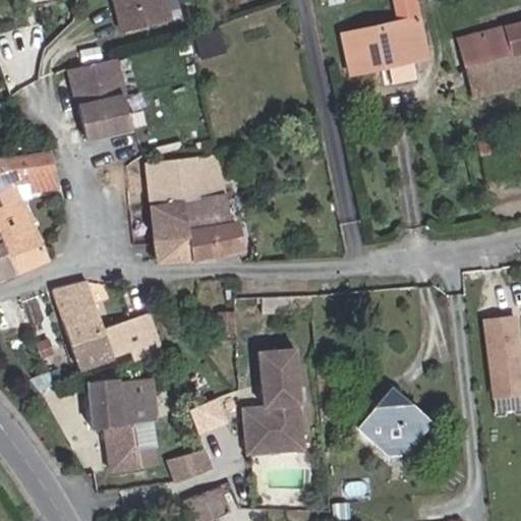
[(116,0),(126,34),(174,20),(167,0),(116,0)]
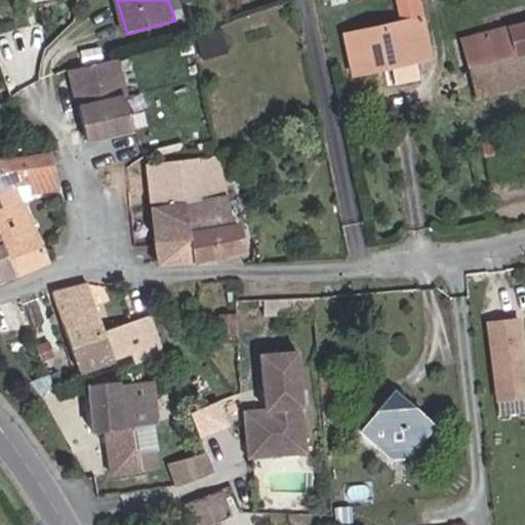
[(397,0),(403,22),(344,36),(353,76),(393,67),(397,87),(421,81),(416,62),(431,58),(417,3),(428,0),(397,0)]
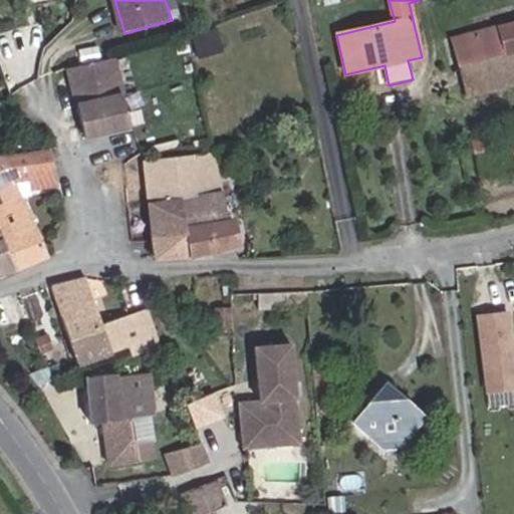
[(466,97),(513,83),(513,23),(451,40),(466,97)]
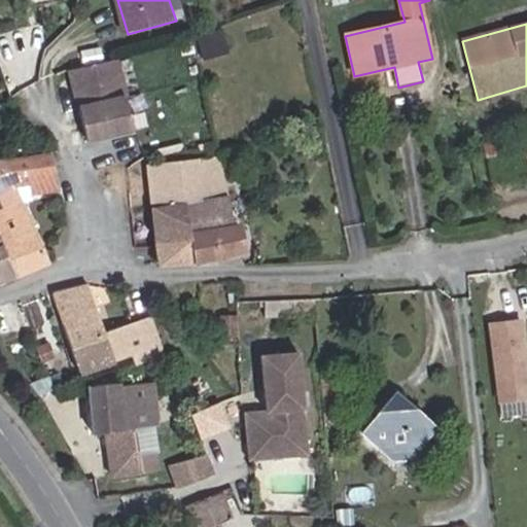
[(133,133),(117,62),(70,71),(85,143),(133,133)]
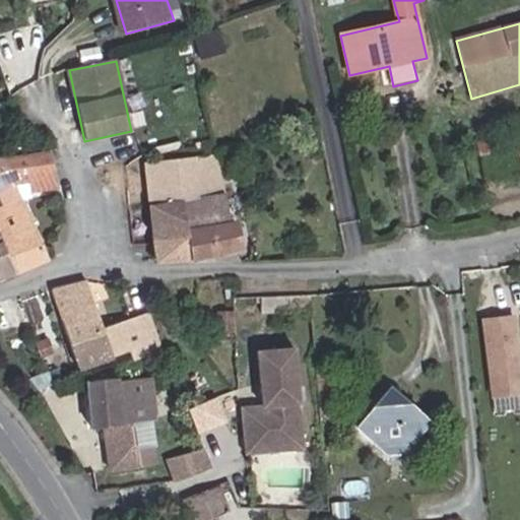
[(361,115),(362,101),(349,99),(347,114),(361,115)]
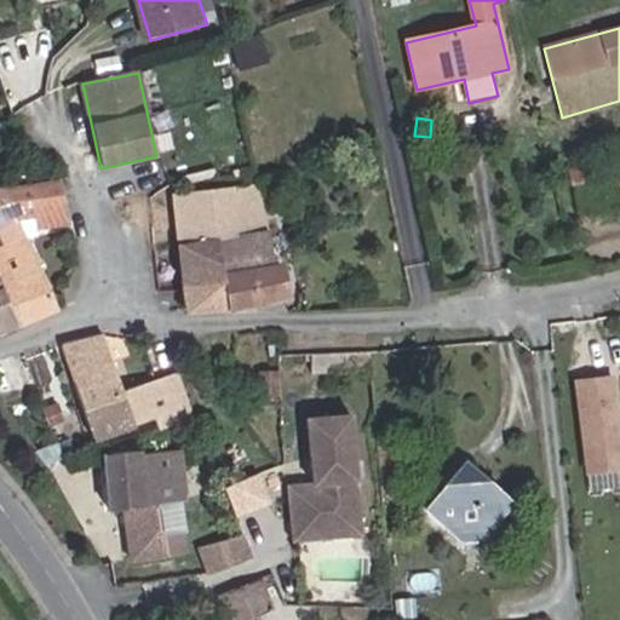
[(0,142),(15,139),(10,120),(0,122),(0,142)]
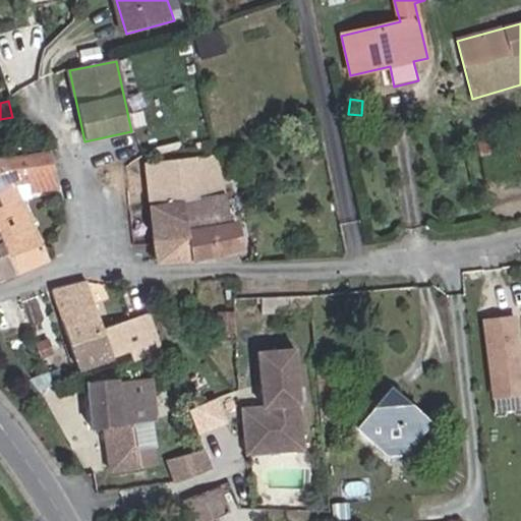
[(21,201),(58,198),(48,152),(0,159),(0,235),(16,274),(47,259),(21,201)]
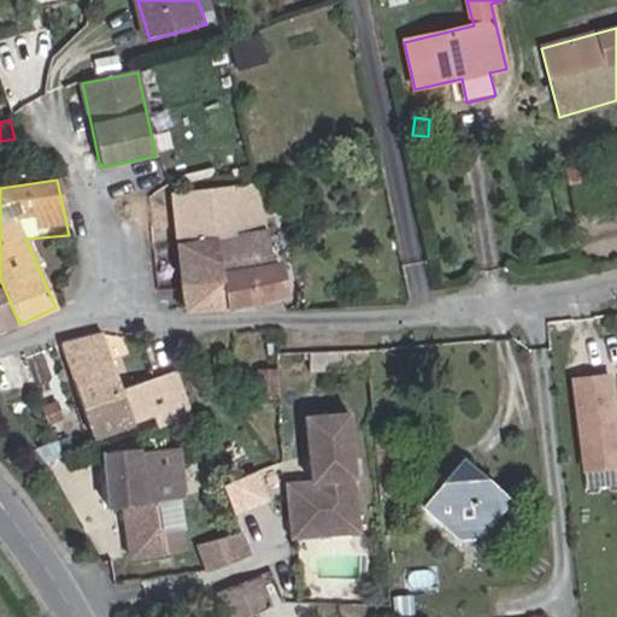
[(277,262),(274,263),(253,183),(172,194),(177,245),(215,238),(222,285),(224,309),(286,297),(277,262)]
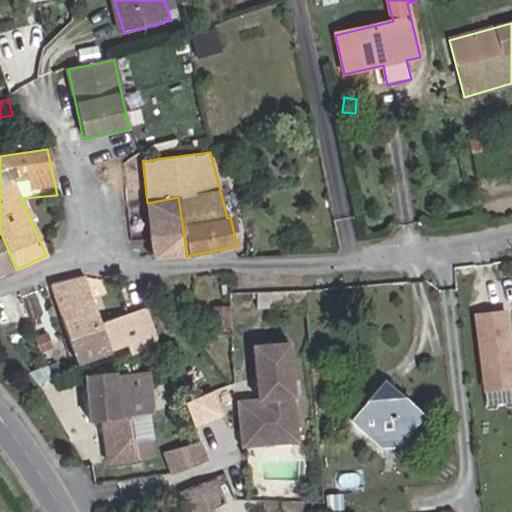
[(151,238),(184,236),(178,197),(147,203),(151,238)]
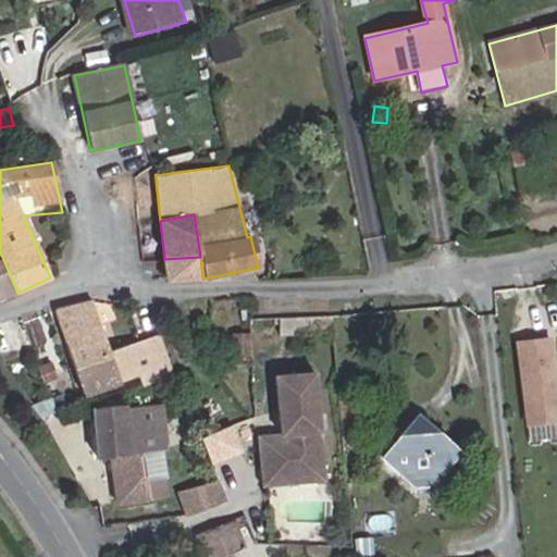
[(0,299),(17,293),(0,251),(0,299)]
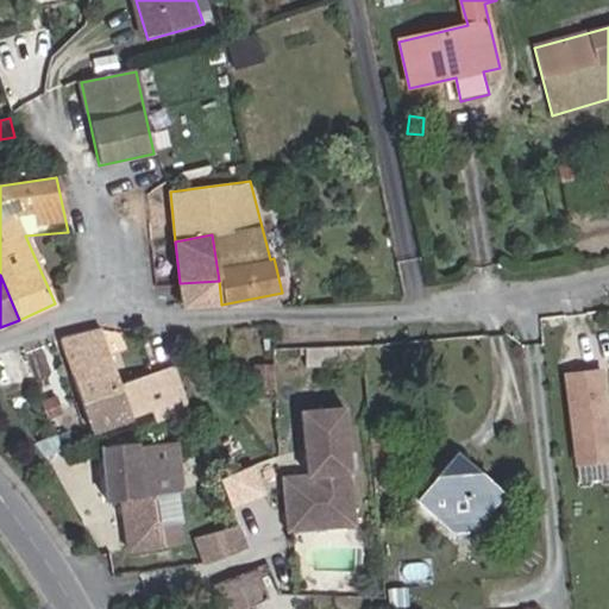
[(182,307),(221,305),(219,281),(180,283),(182,307)]
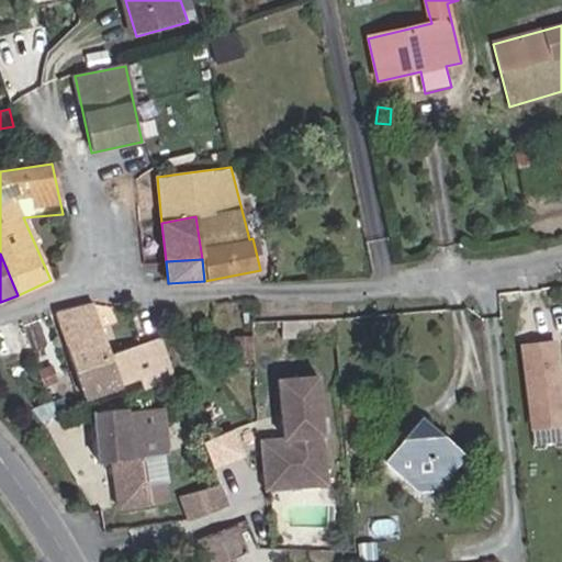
[(159,338),(109,356),(92,304),(55,314),(83,400),(120,388),(122,385),(139,379),(143,390),(172,380),(159,338)]
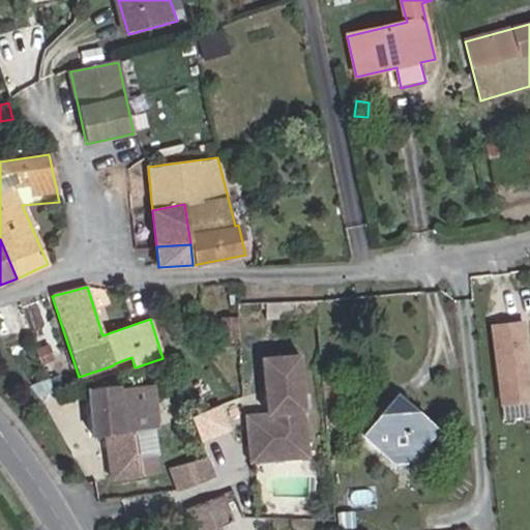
[(276,301),(266,302),(268,318),(278,318),(276,301)]
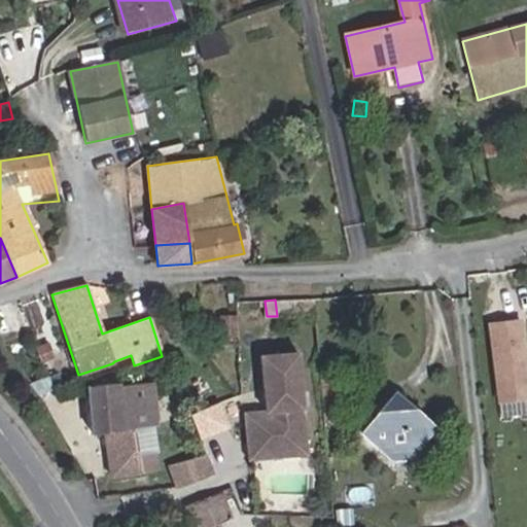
[(492,398),(524,395),(515,316),(483,319),(492,398)]
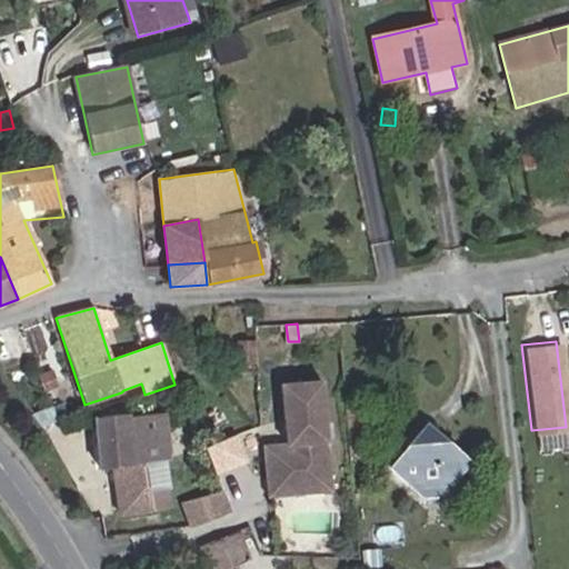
[(46,391),(58,386),(52,372),(40,378),(46,391)]
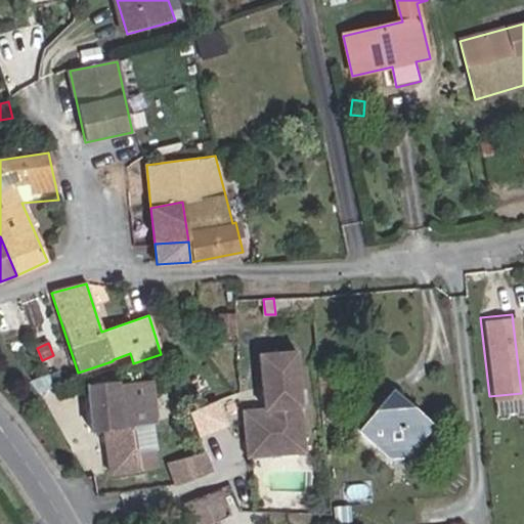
[(305,451),(296,349),(259,353),(264,407),(250,408),(243,419),(244,437),(263,436),(269,440),(270,454),(305,451)]
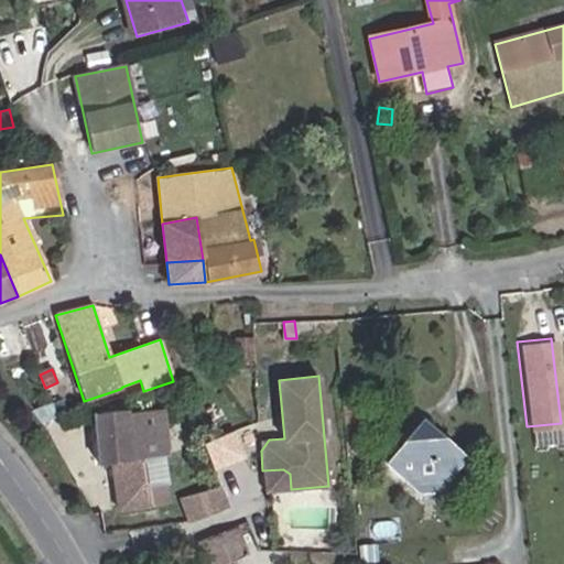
[(41,424),(57,419),(52,403),(31,411),(41,424)]
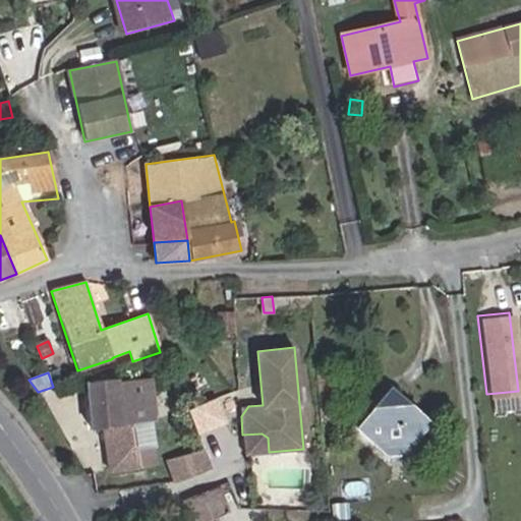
[(157,421),(151,378),(119,382),(119,379),(87,383),(92,429),(102,428),(108,472),(135,470),(129,424),(148,422),(157,421)]
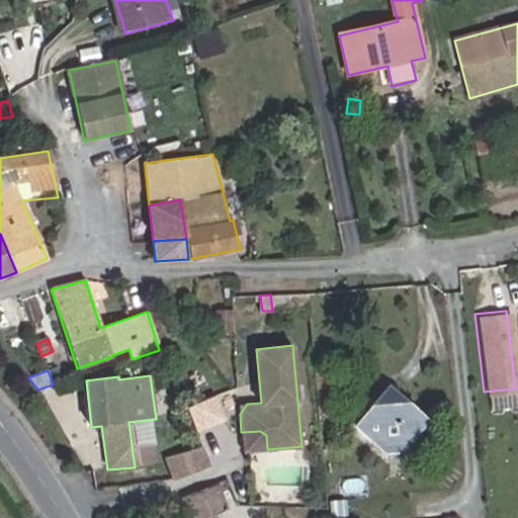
[(223,421),(213,398),(193,405),(186,408),(195,431),(223,421)]
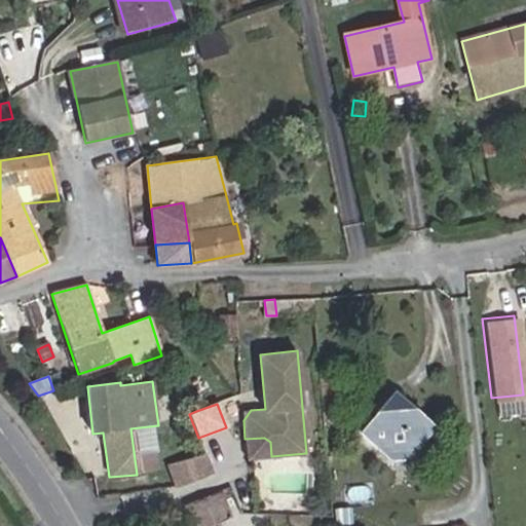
[(400,461),(428,428),(417,419),(414,421),(398,408),(388,410),(377,422),(370,419),(359,434),(390,461),(400,461)]
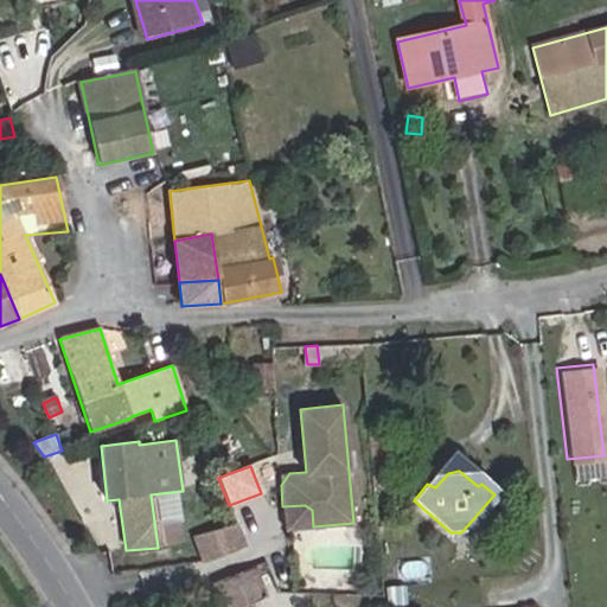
[(179,543),(172,492),(151,494),(158,548),(160,547),(179,543)]
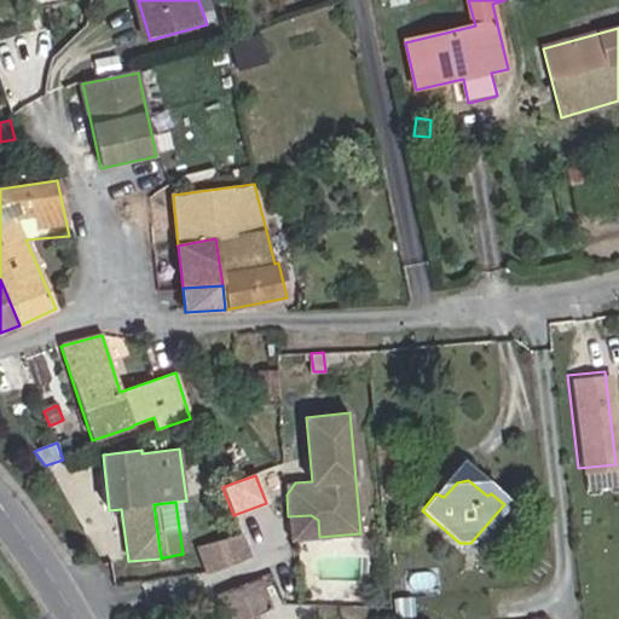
[(311,515),(288,516),(290,539),(319,537),(318,520),(311,515)]
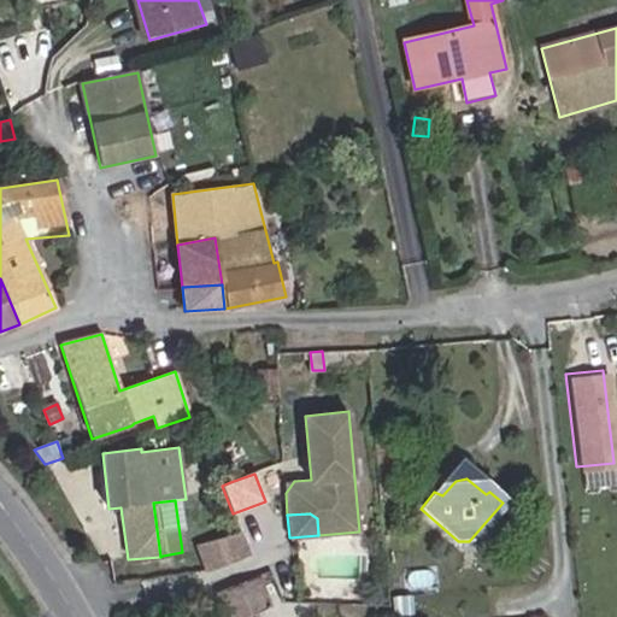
[(205,565),(251,557),(246,530),(199,539),(205,565)]
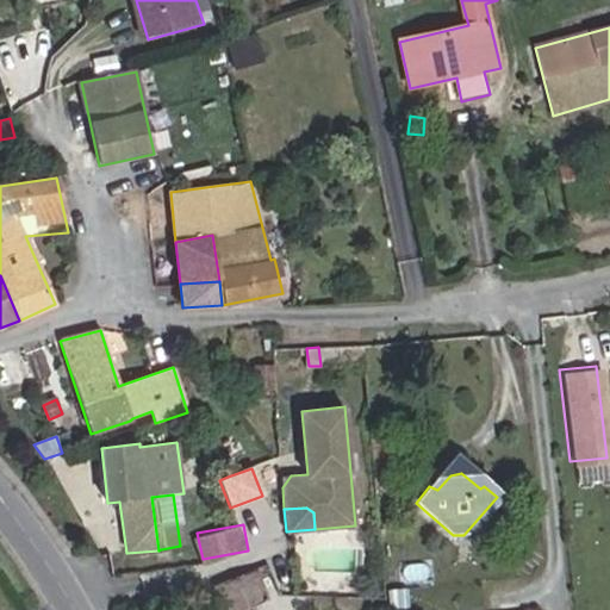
[(221,609),(246,609),(267,602),(257,577),(255,572),(212,587),(221,609)]
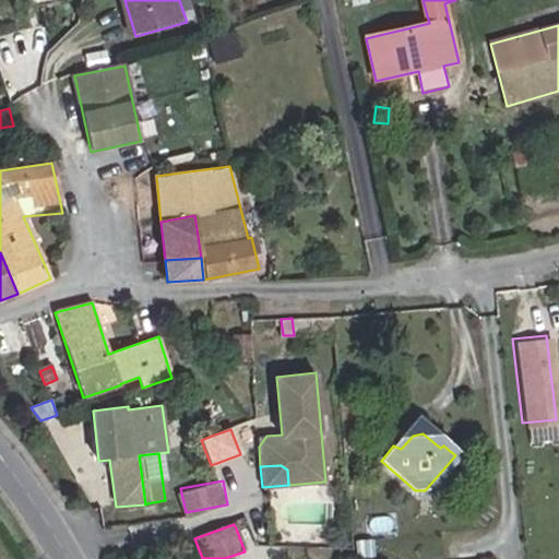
All buildings are outlined.
